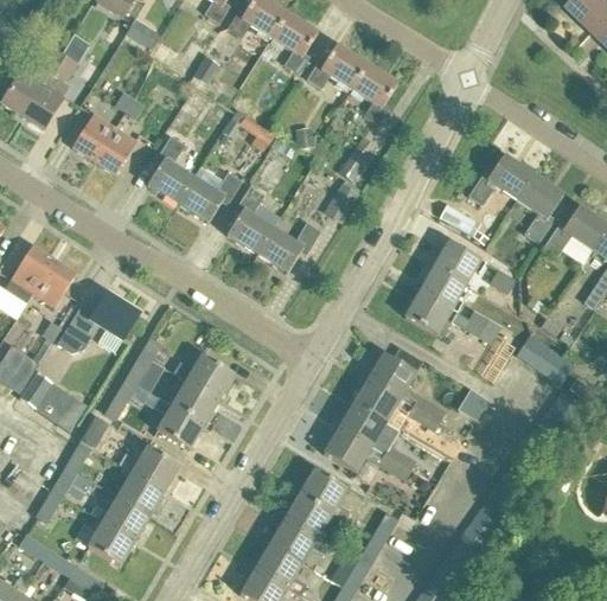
[(122,17),(132,0),(97,0),(96,1),(122,17)]
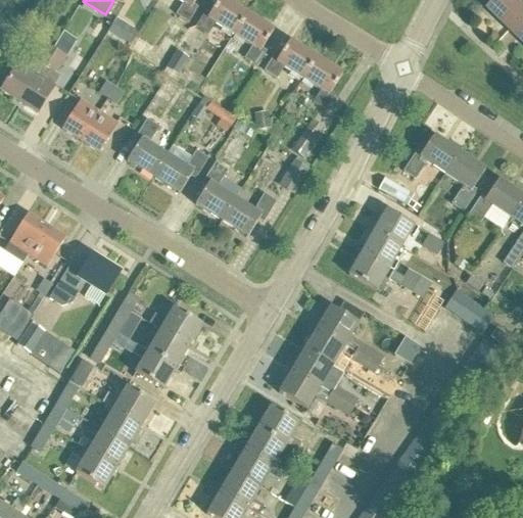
[(182,0),(183,1),(176,12),(187,19),(197,5),(193,2),(194,0),(182,0)]
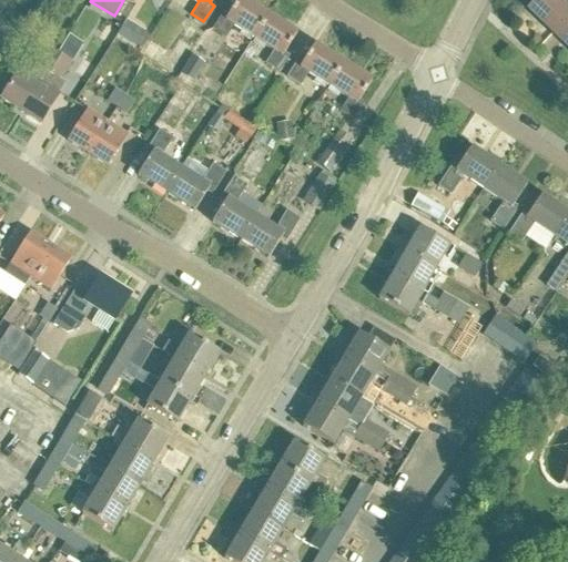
[(252,36),(267,12),(249,0),(235,0),(226,13),(221,9),(211,26),(224,34),(232,22),(252,36)]
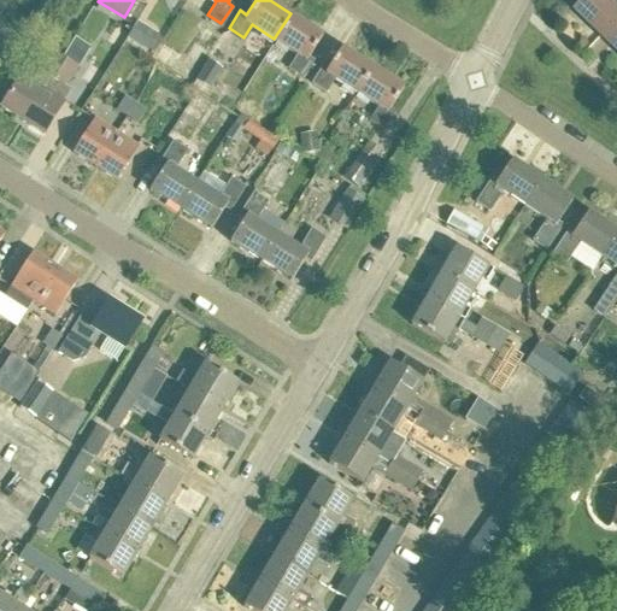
[(582,0),(576,7),(601,33),(616,16),(616,0),(582,0)]
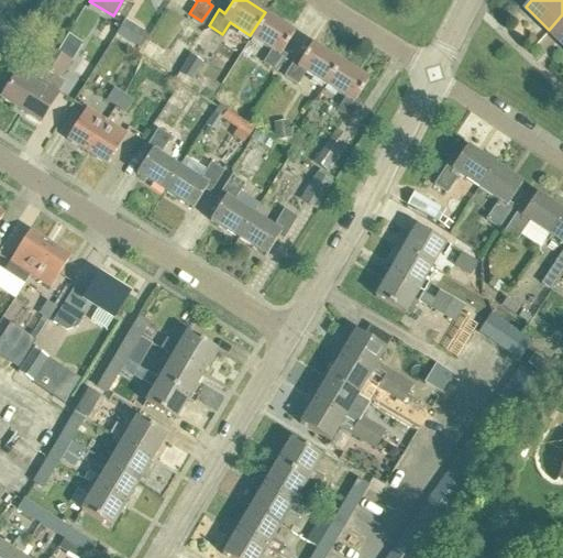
[(57,1),(52,9),(77,25),(81,19),(57,1)]
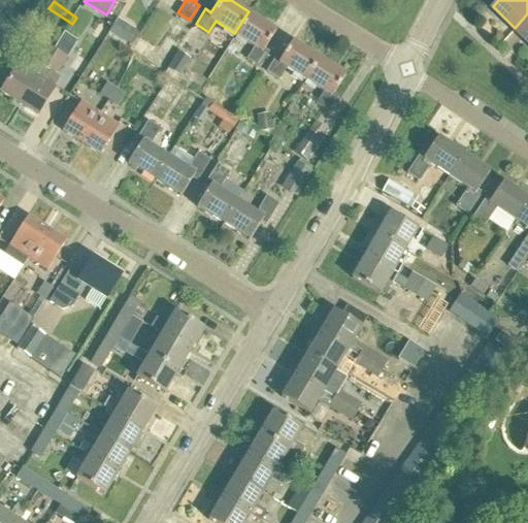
[(234,33),(254,45),(246,56),(259,64),(268,50),(263,46),(275,28),(249,11),(234,33)]
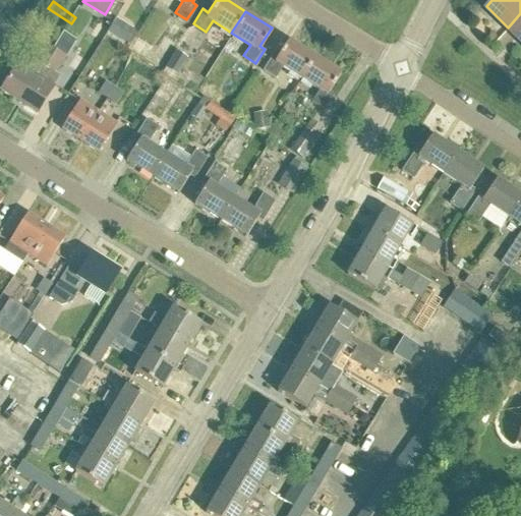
[(520,40),(520,13),(508,27),(520,40)]
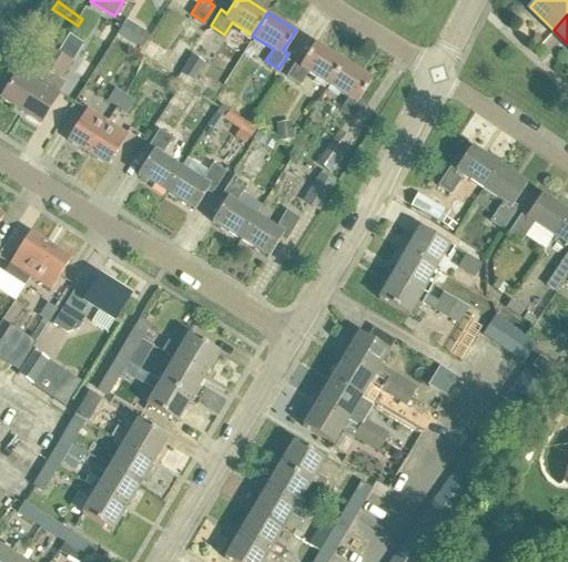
[(134,47),(144,31),(124,19),(115,34),(134,47)]
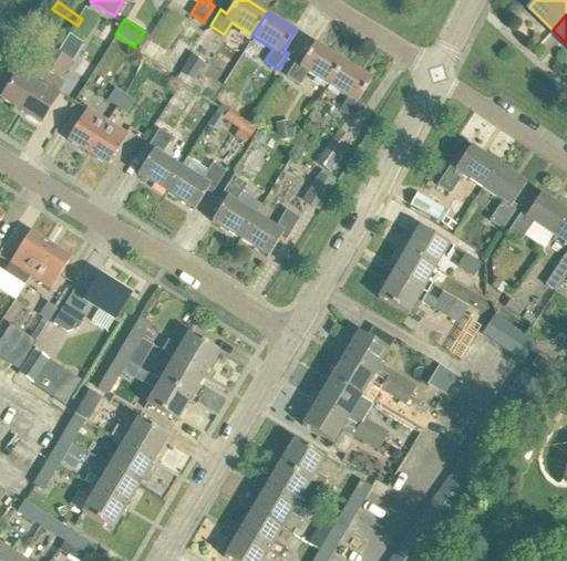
[(84,20),(78,37),(101,48),(107,31),(84,20)]
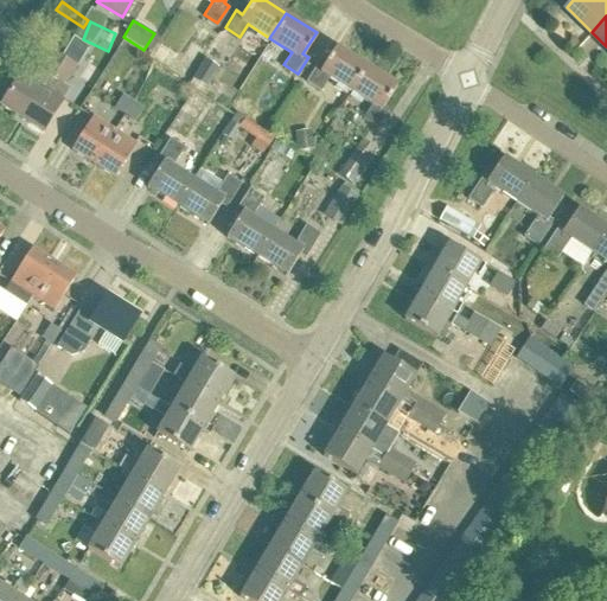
[(173,53),(185,58),(193,38),(183,33),(173,53)]
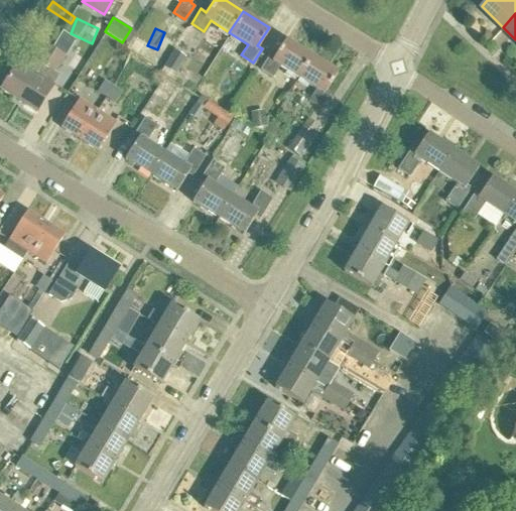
[(63,49),(70,39),(60,33),(54,43),(63,49)]
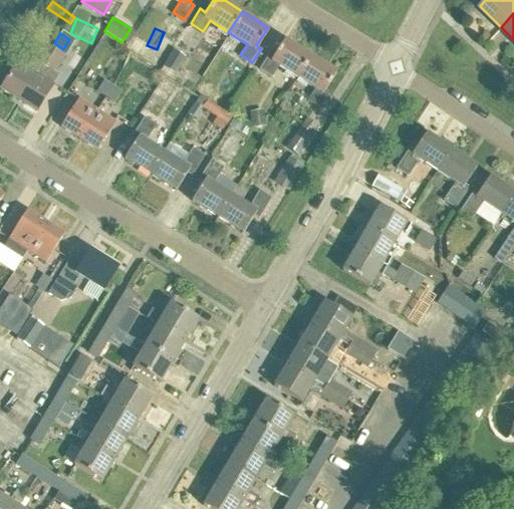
[(25,34),(18,44),(29,53),(37,43),(25,34)]
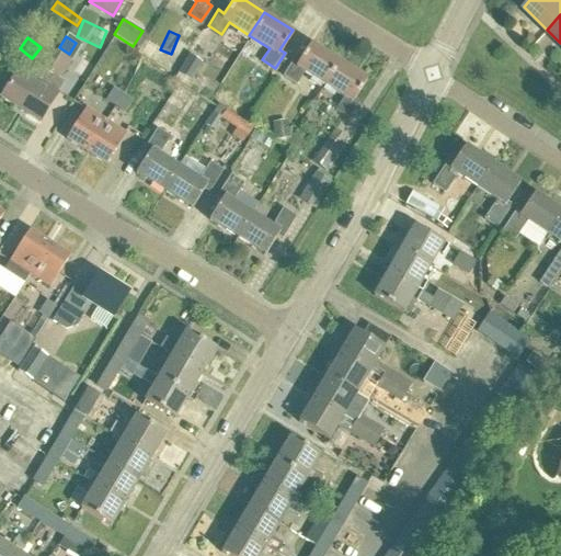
[(302,69),(323,82),(339,59),(310,41),(298,60),(293,57),(283,72),(296,81),(302,69)]
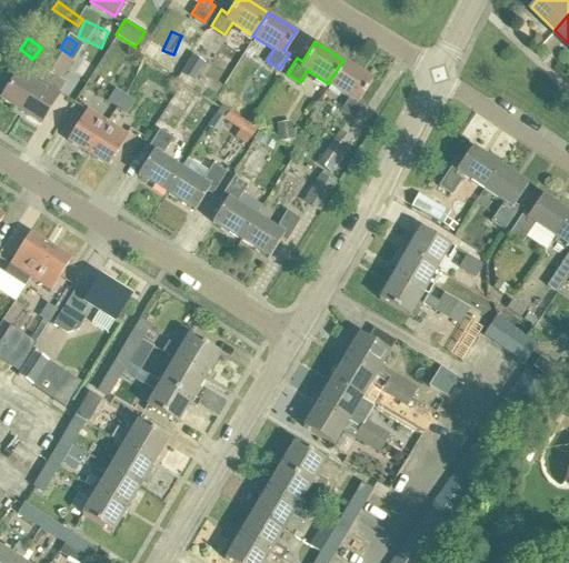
[(39,78),(57,51),(48,46),(37,62),(35,61),(29,72),(19,66),(0,97),(20,109),(39,78)]
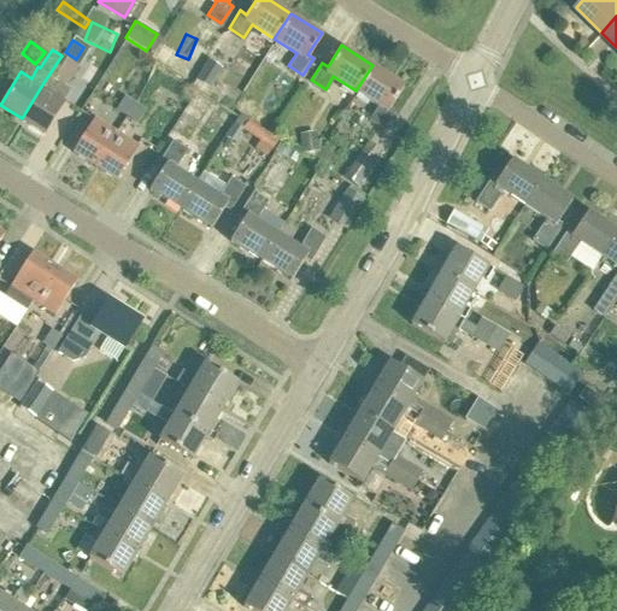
[(42,84),(22,118),(45,131),(64,98),(70,87),(65,84),(77,64),(62,56),(42,84)]
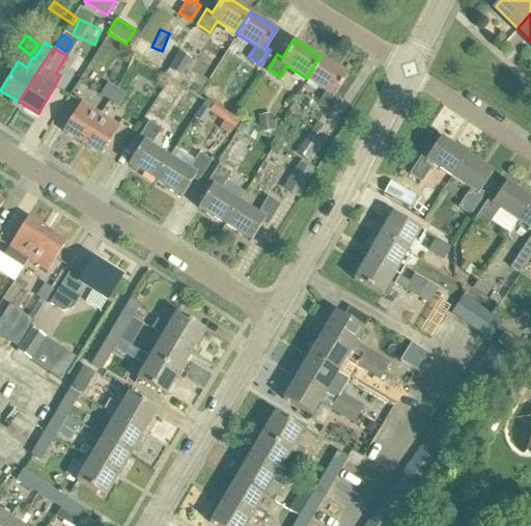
[(179,49),(169,67),(178,74),(190,55),(179,49)]
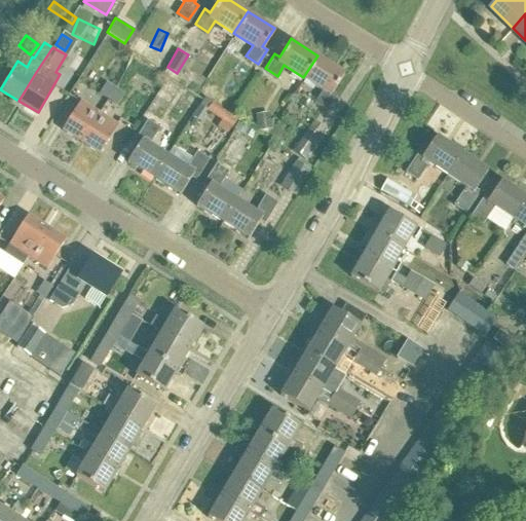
[(317,56),(303,77),(323,89),(315,101),(327,108),(336,94),(332,90),(344,73),(317,56)]
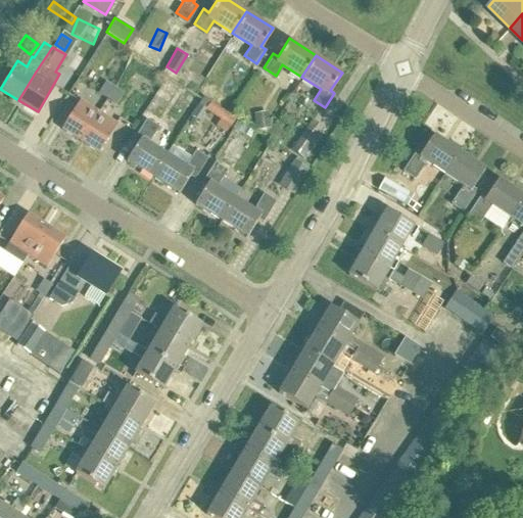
[(168,77),(161,87),(172,94),(178,84),(168,77)]
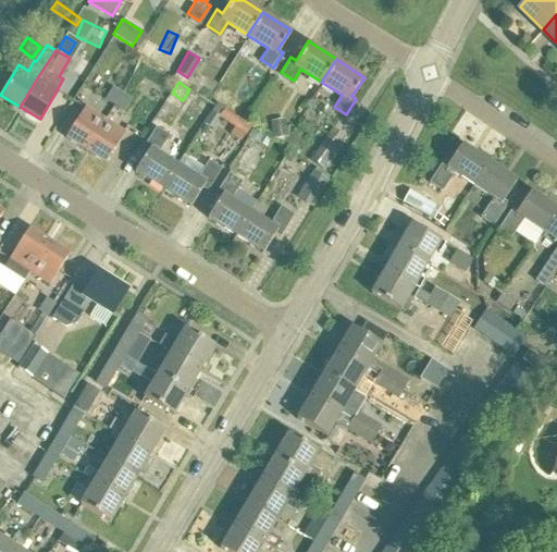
[(114,103),(122,92),(112,85),(104,98),(114,103)]
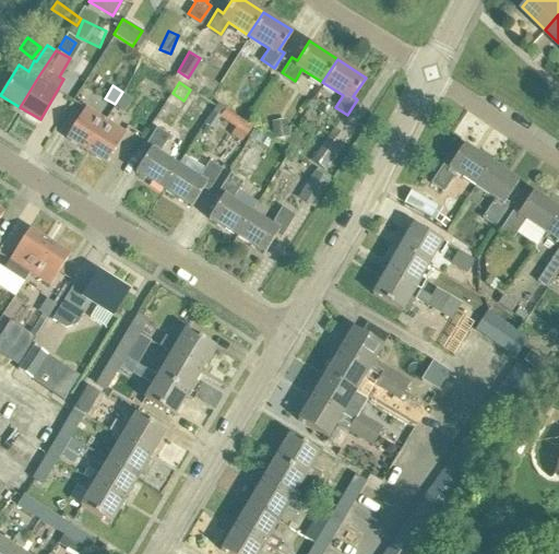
[(141,85),(132,96),(144,106),(153,95),(141,85)]
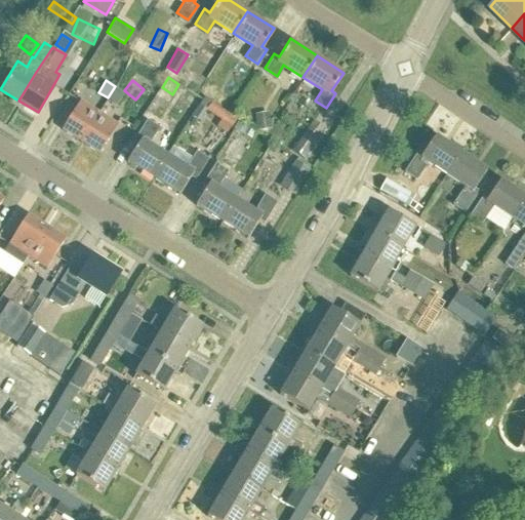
[(115,86),(108,97),(117,103),(124,91),(115,86)]
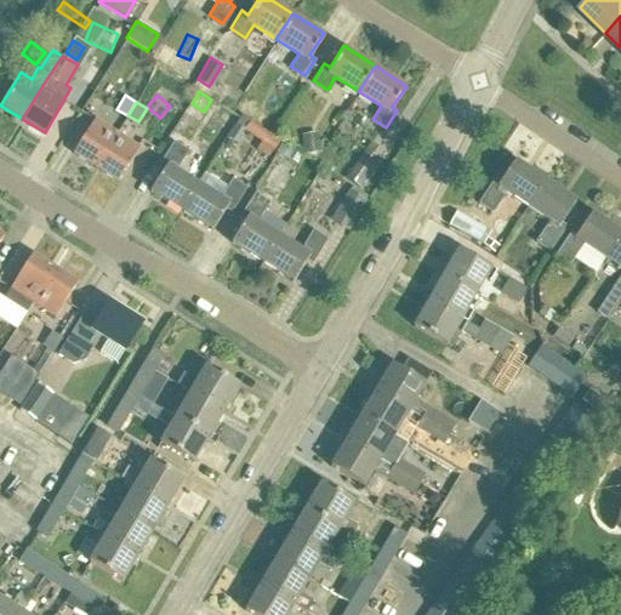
[(274,148),(281,138),(244,113),(237,123),(274,148)]
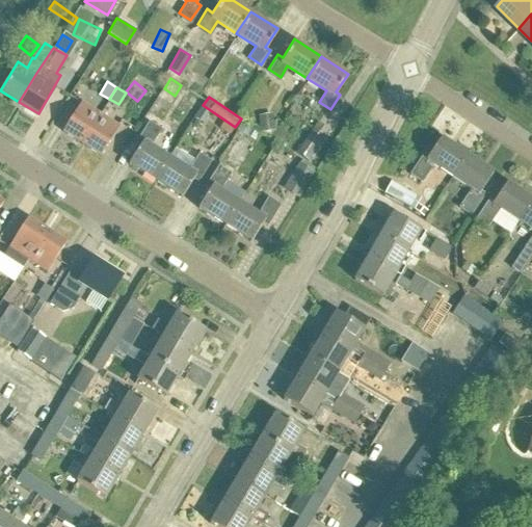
[(83,142),(102,113),(81,100),(62,129),(83,142)]
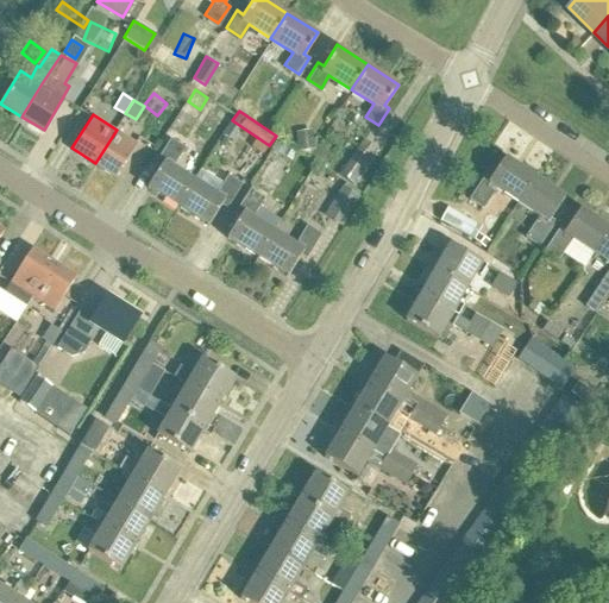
[(214,118),(206,127),(230,150),(238,139),(214,118)]
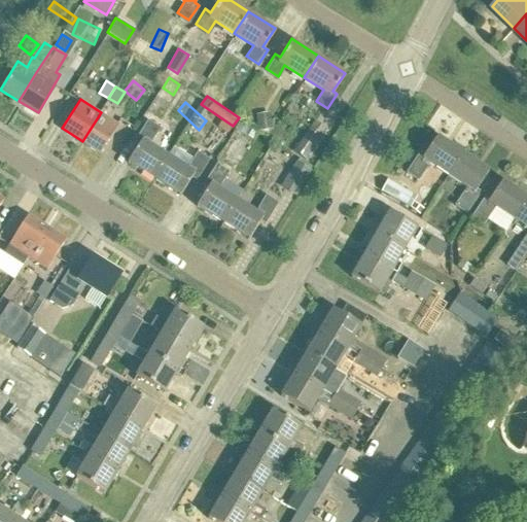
[(101,112),(82,141),(103,153),(121,125),(101,112)]
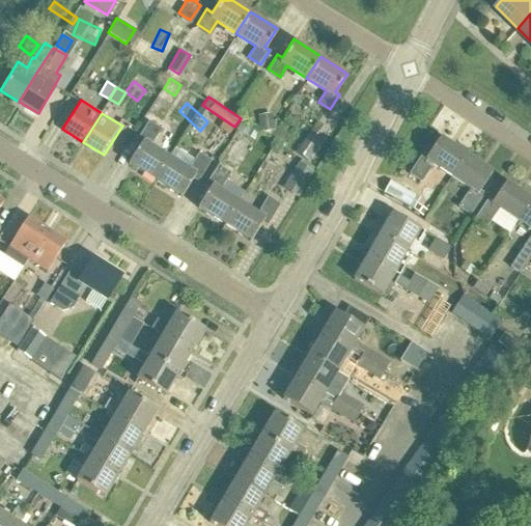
[(272,117),(258,119),(260,131),(274,129),(272,117)]
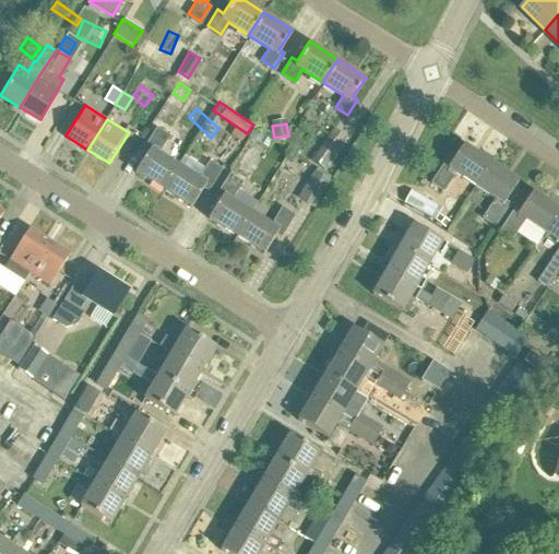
[(163,187),(178,164),(157,151),(169,132),(157,125),(143,146),(147,150),(135,169),(163,187)]
